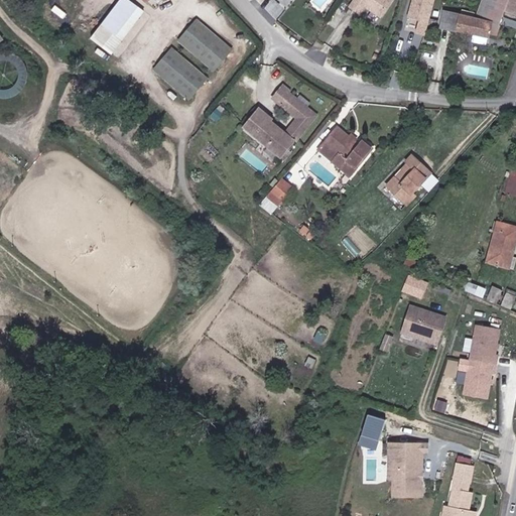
[(142,9),(132,0),(131,0),(117,0),(90,35),(99,42),(110,50),(142,9)]
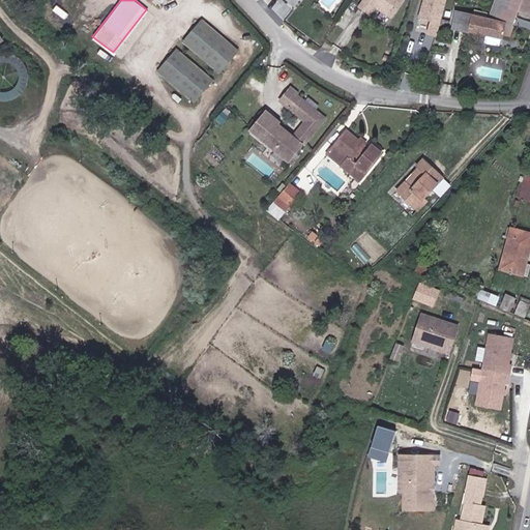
[(374,0),(376,2),(382,6),(381,8),(391,16),(402,0),(374,0)]
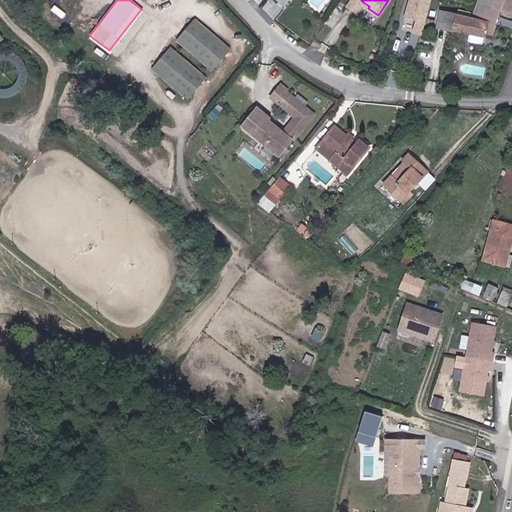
[(422,36),(432,0),(409,0),(404,18),(413,21),(410,33),(422,36)]
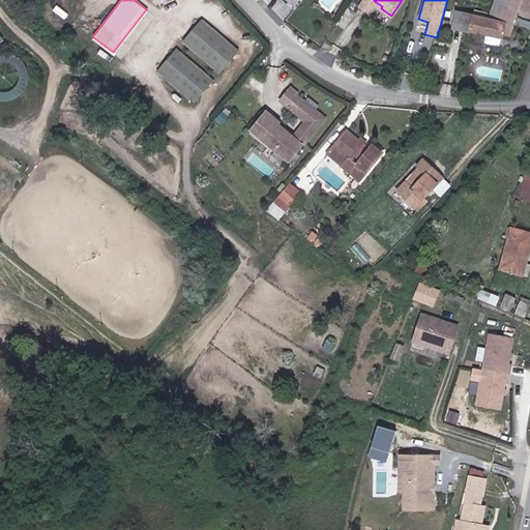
[(529,0),(494,0),(489,18),(479,16),(455,11),(451,28),(498,38),(499,31),(510,35),(519,11),(529,16),(529,0)]
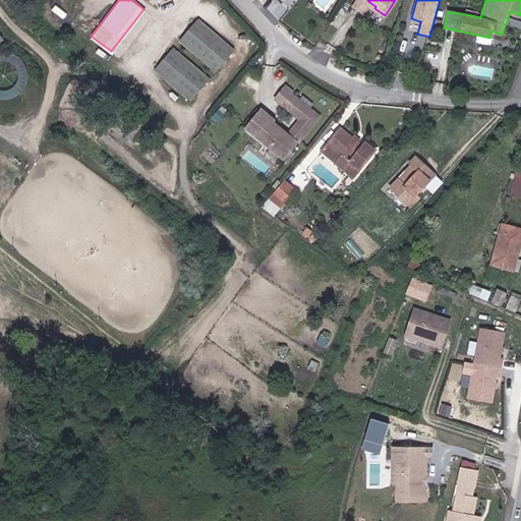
[(217,68),(234,45),(197,16),(179,40),(217,68)]
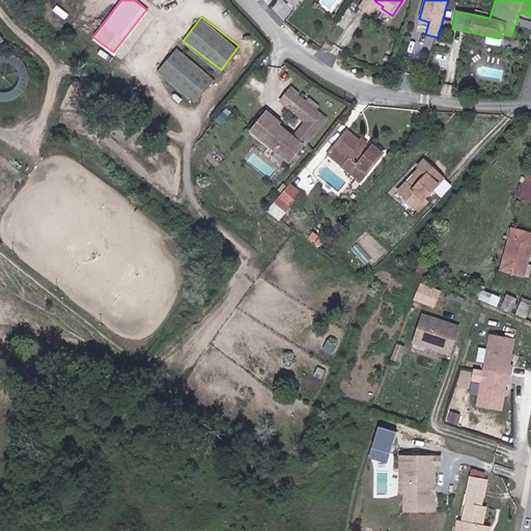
[(212,78),(174,49),(156,72),(194,101),(212,78)]
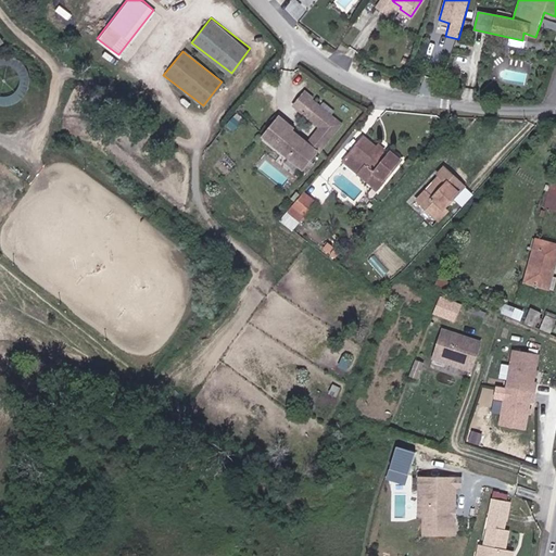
[(305,143),(289,131),(273,118),(256,140),(300,174),(337,125),(306,101),(298,113),(317,128),(305,143)]
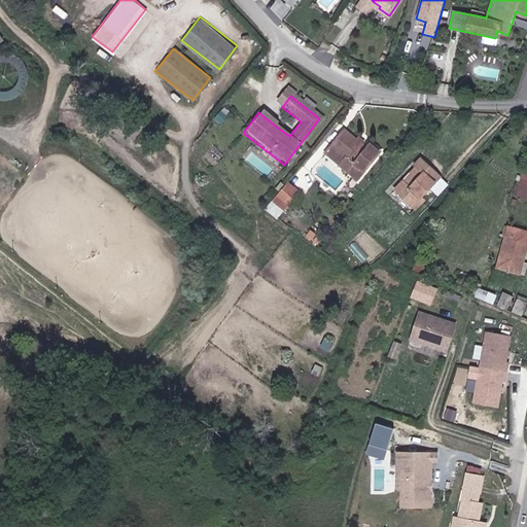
[(350,125),(335,145),(353,161),(346,170),(358,179),(365,169),(364,168),(382,146),(374,139),(372,142),(350,125)]
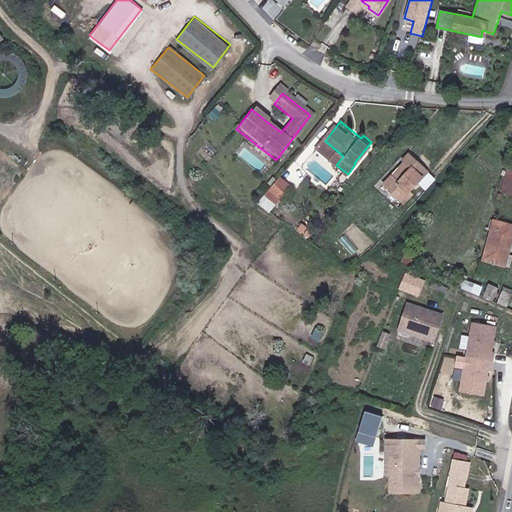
[(325,141),(318,150),(336,165),(343,156),(325,141)]
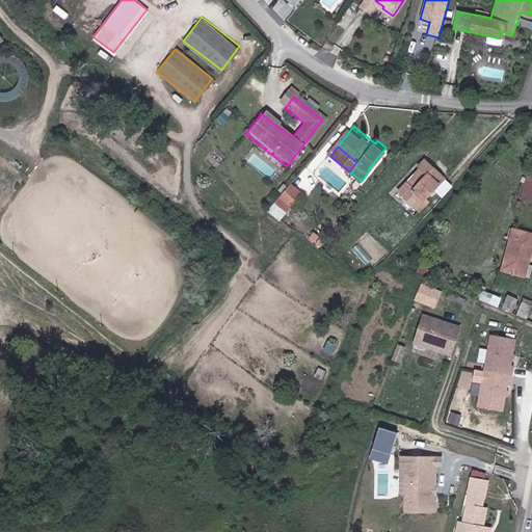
[(421,157),(416,165),(418,167),(401,193),(426,209),(432,196),(429,194),(444,171),(421,157)]
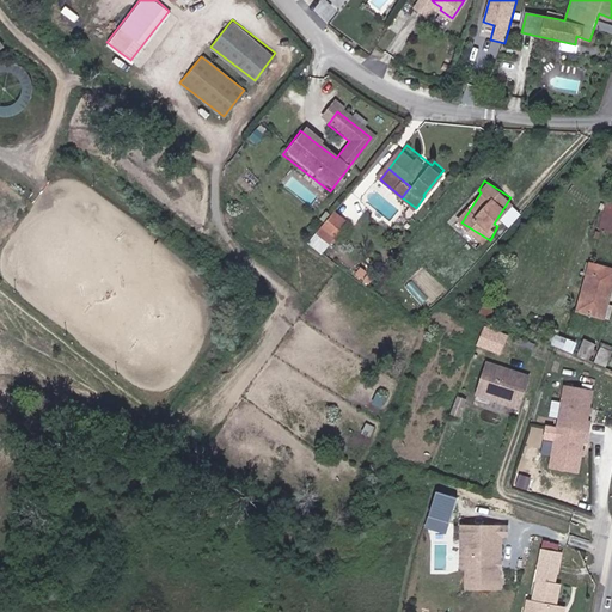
[(334,214),(318,234),(332,245),(348,225),(334,214)]
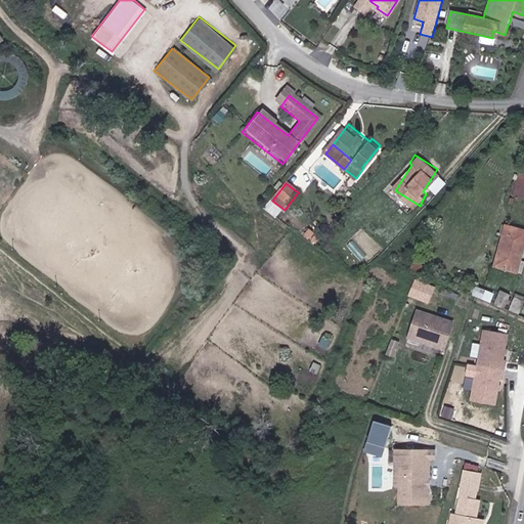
[(523,272),(523,231),(513,228),(501,267),(523,272)]
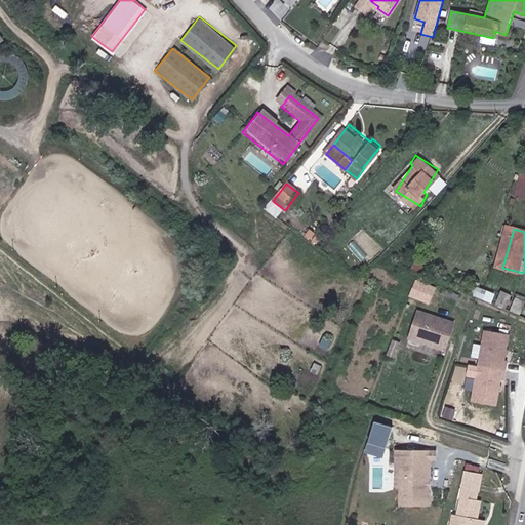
[(437,287),(415,280),(410,295),(432,303),(437,287)]
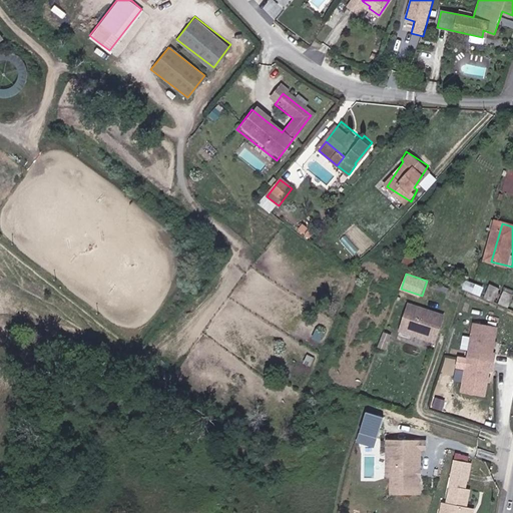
[(508,287),(492,281),(488,291),(512,301),(512,287),(509,286),(508,287)]
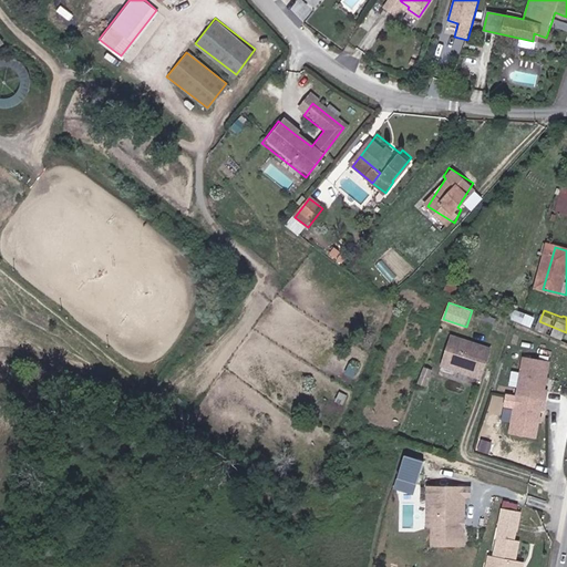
[(486,374),(492,357),(454,343),(444,372),(472,382),(475,371),(486,374)]
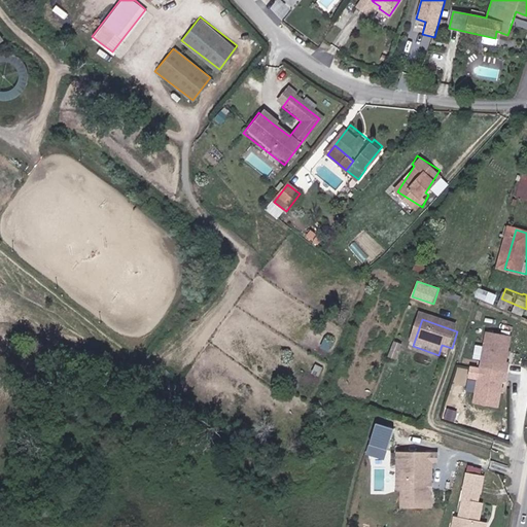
[(507,382),(512,365),(508,364),(514,339),(488,334),(472,401),(498,408),(504,382),(507,382)]
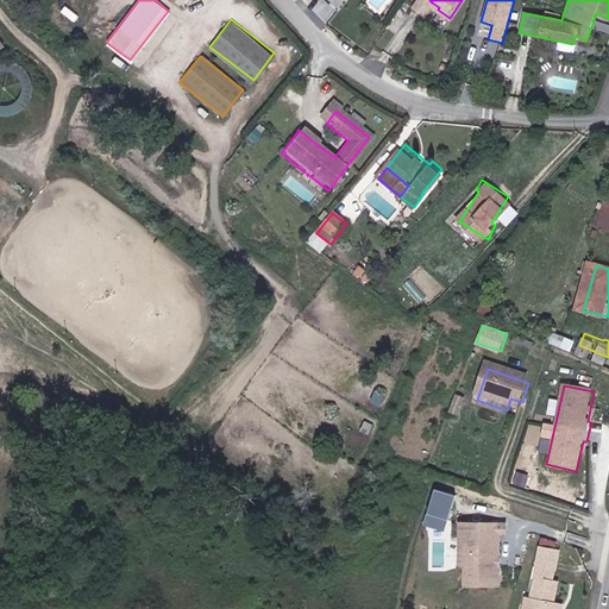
[(518,414),(522,402),(510,399),(507,410),(518,414)]
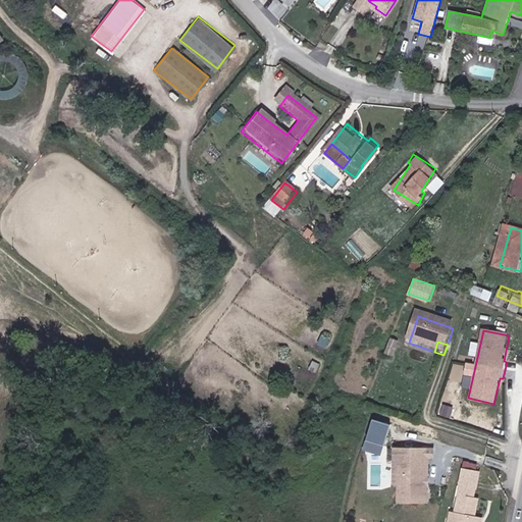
[(396,363),(401,349),(394,346),(388,360),(396,363)]
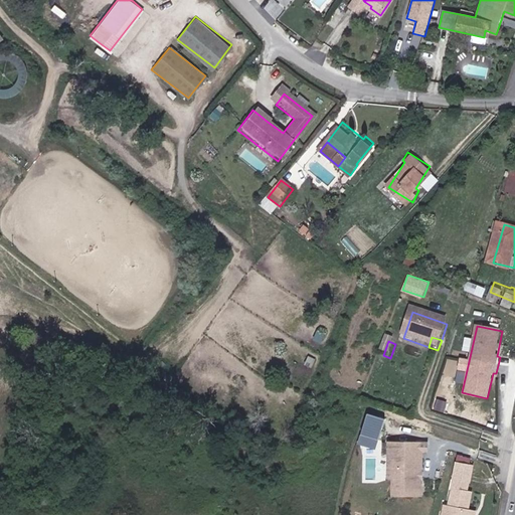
[(384,419),(366,413),(355,445),(373,452),(384,419)]
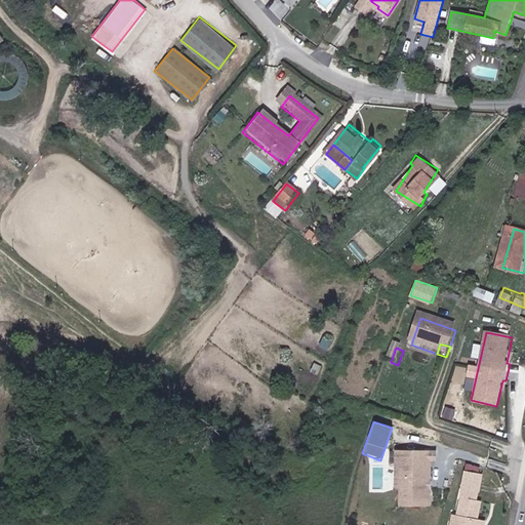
[(431,503),(431,487),(428,484),(428,481),(431,478),(431,458),(436,458),(436,450),(397,450),(397,468),(406,468),(406,503),(431,503)]
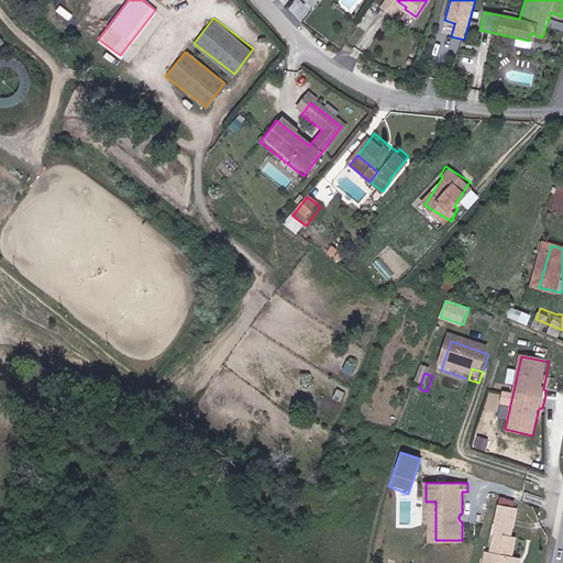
[(435,540),(435,501),(426,501),(426,520),(430,520),(430,540),(435,540)]
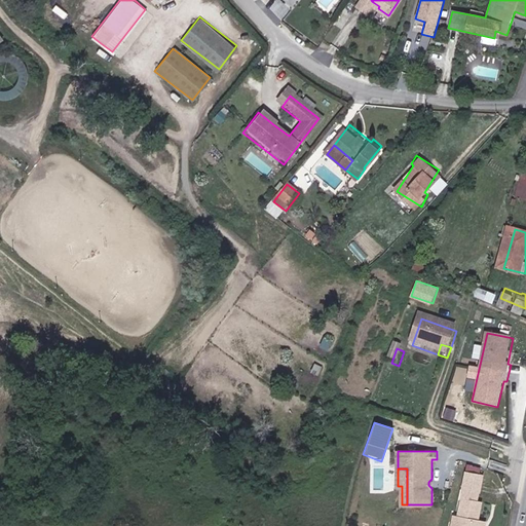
[(484,525),(485,518),(480,517),(484,498),(479,497),(483,475),(468,472),(460,513),(456,512),(452,525),(486,525),(484,525)]
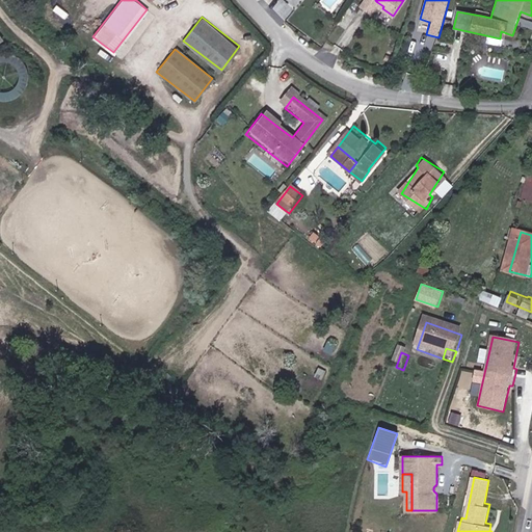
All buildings are outlined.
